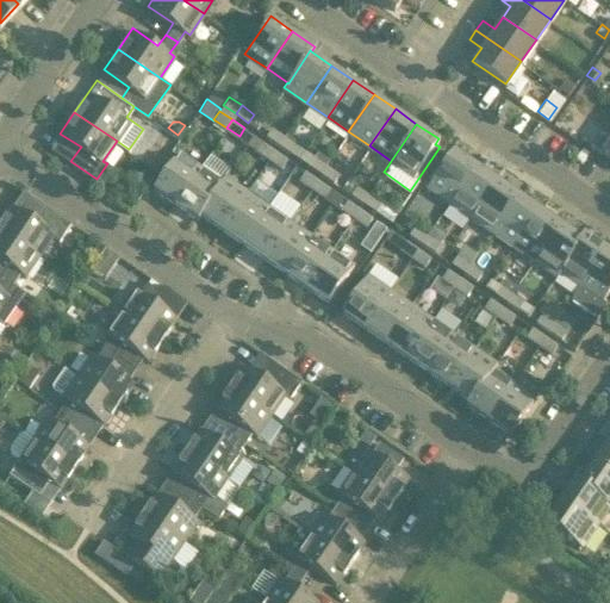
[(266,134),(278,143),(284,135),(272,126),(266,134)]
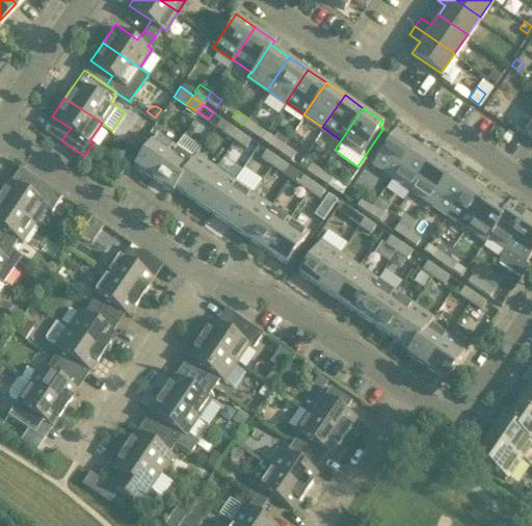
[(220,116),(213,111),(209,119),(216,124),(220,116)]
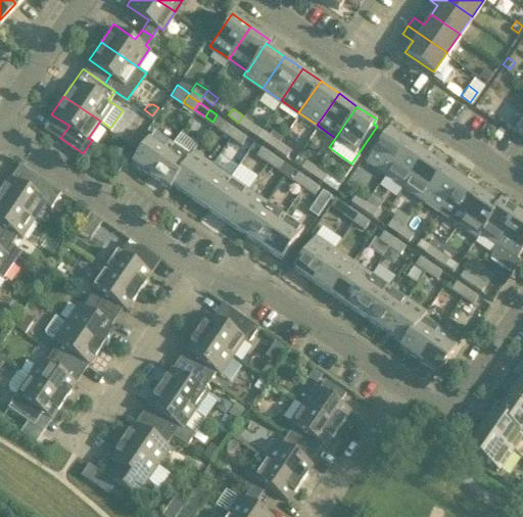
[(217,114),(212,122),(220,127),(225,120),(217,114)]
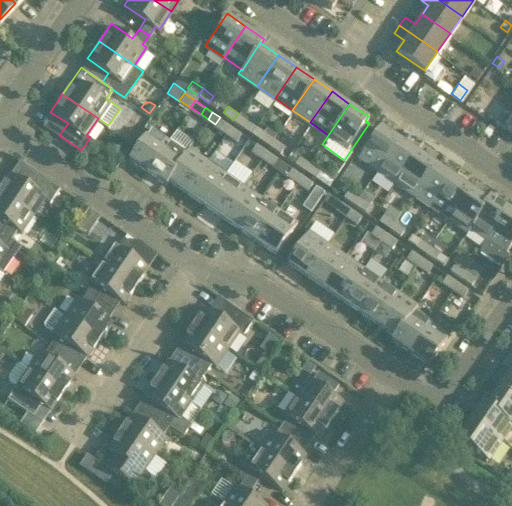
[(249,120),(238,113),(233,120),(244,127),(249,120)]
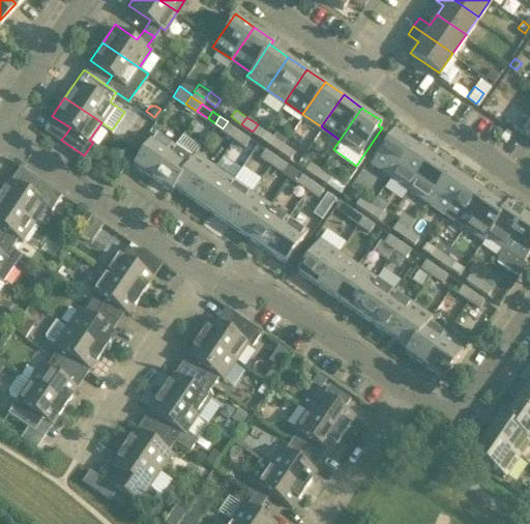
[(238,128),(228,121),(223,128),(233,136),(238,128)]
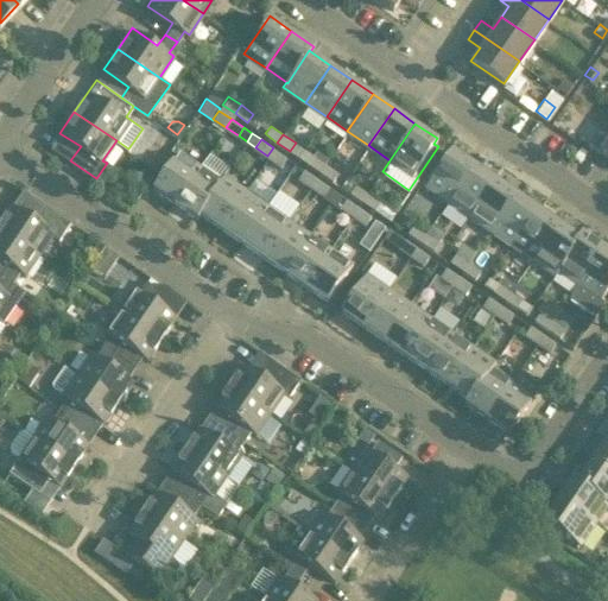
[(286,157),(273,147),(267,156),(280,165),(286,157)]
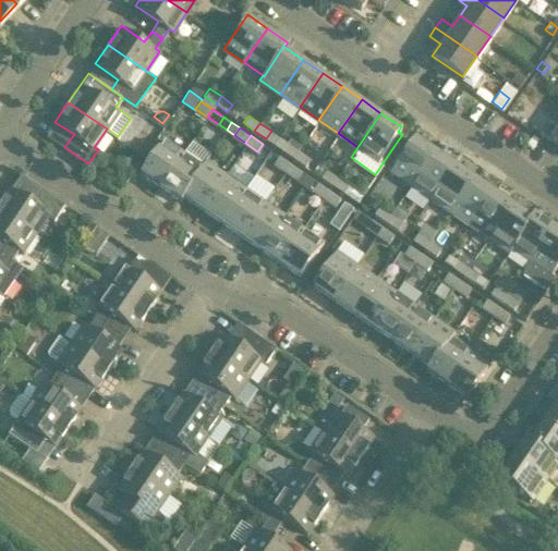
[(390,169),(411,183),(434,149),(413,135),(390,169)]
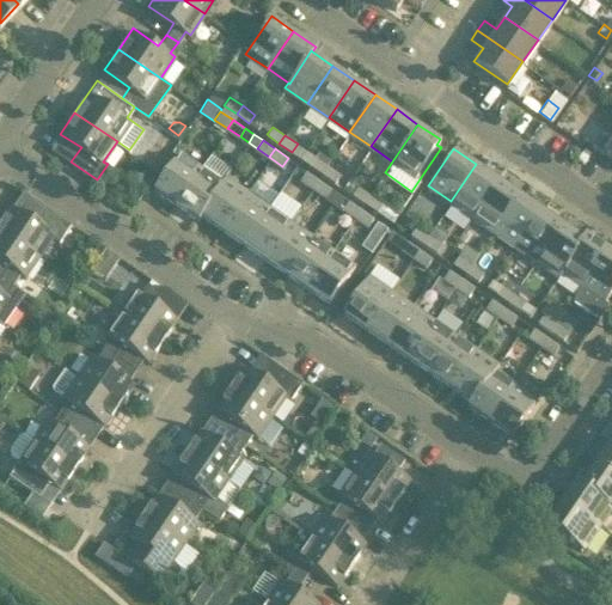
[(153,187),(176,202),(201,165),(179,150),(153,187)]
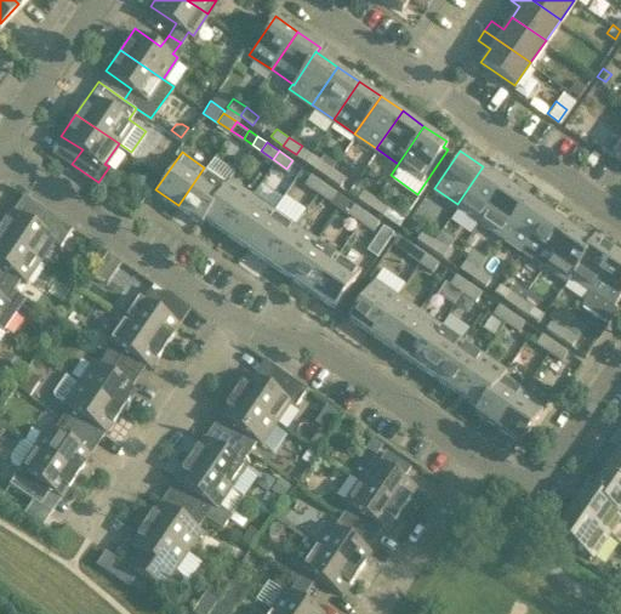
[(313,166),(326,175),(332,166),(319,158),(313,166)]
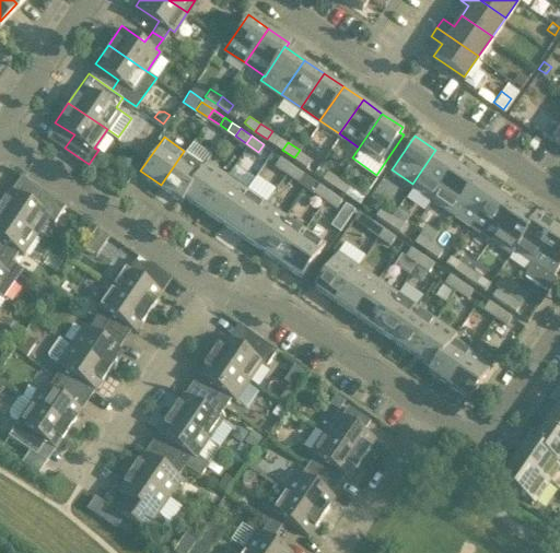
[(311,159),(300,150),(294,157),(306,165),(311,159)]
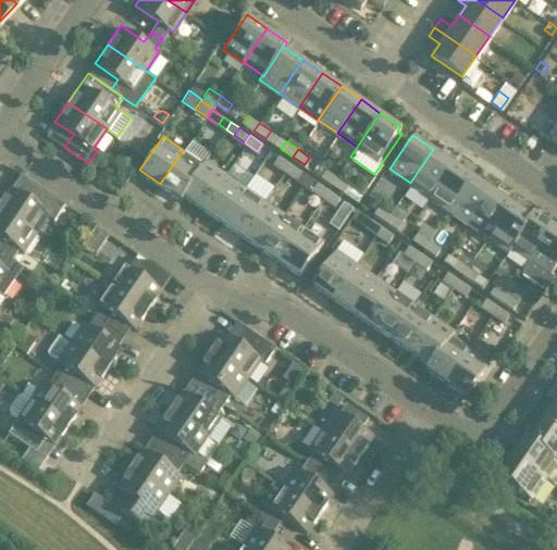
[(433,149),(410,183),(429,196),(453,162),(433,149)]
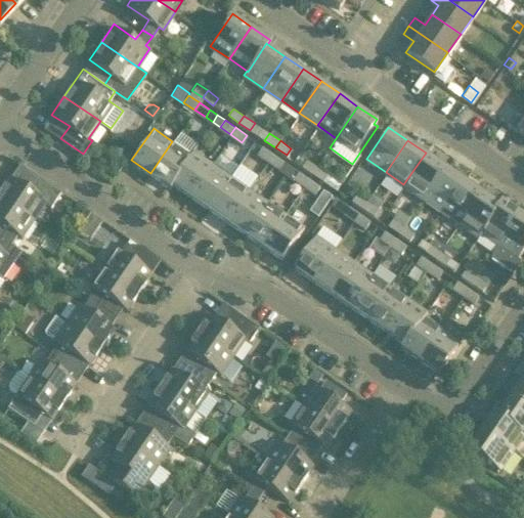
[(150,173),(154,175),(170,186),(173,182),(171,181),(190,154),(189,153),(172,141),(150,173)]
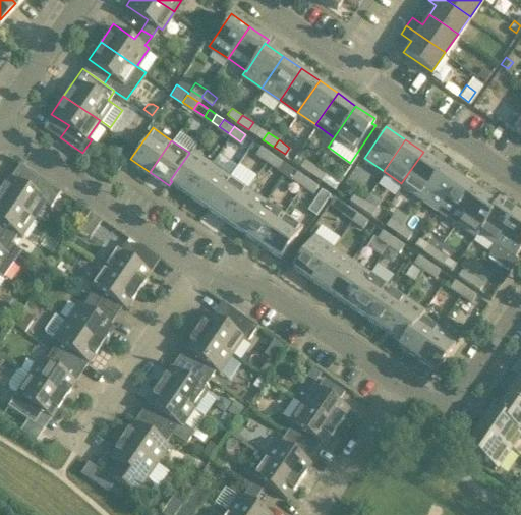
[(255,152),(266,159),(271,152),(259,145),(255,152)]
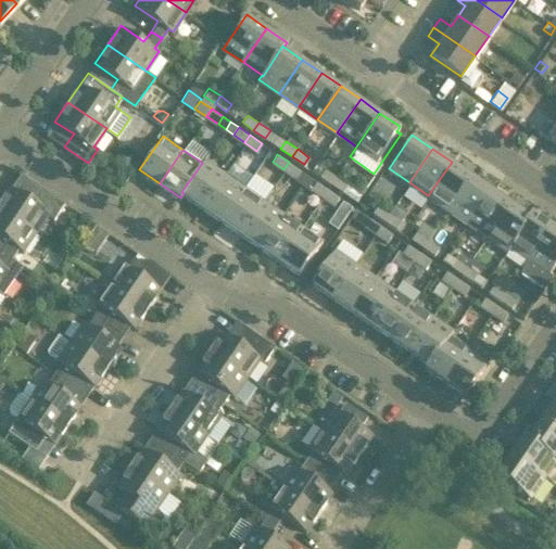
[(201,206),(225,171),(204,157),(201,162),(202,163),(181,192),(184,193),(201,206)]
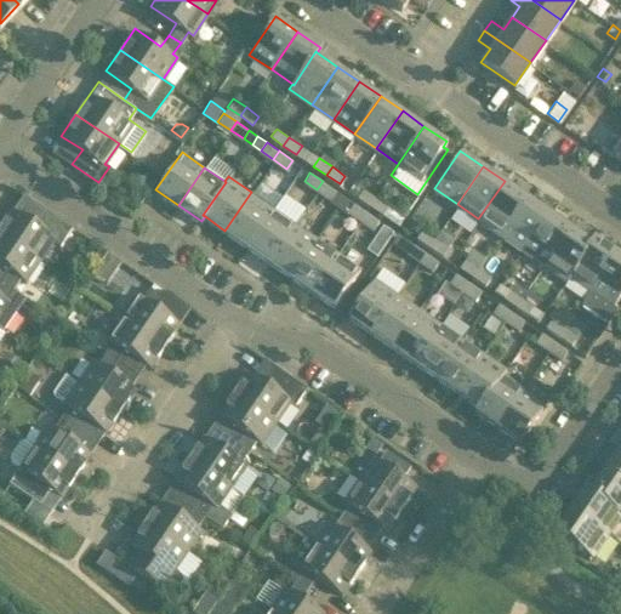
[(336,189),(323,181),(317,189),(330,198),(336,189)]
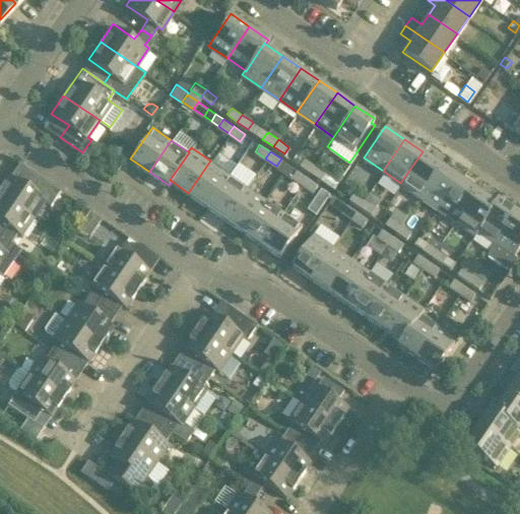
[(441,164),(423,151),(400,183),(418,196),(441,164)]
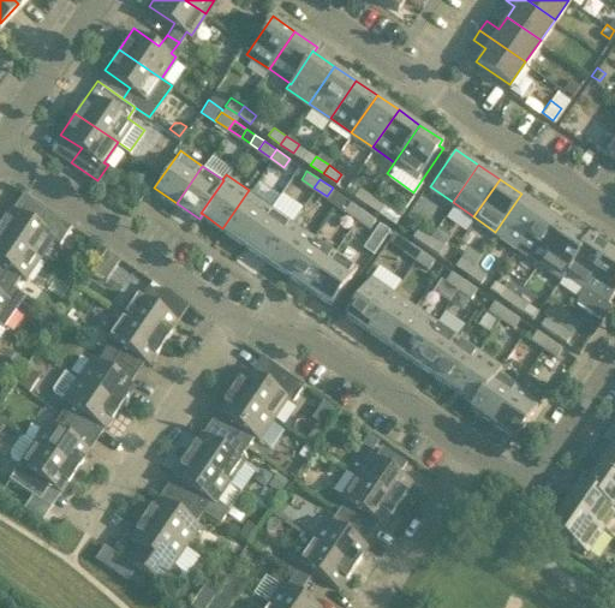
[(353,194),(366,203),(371,195),(359,185),(353,194)]
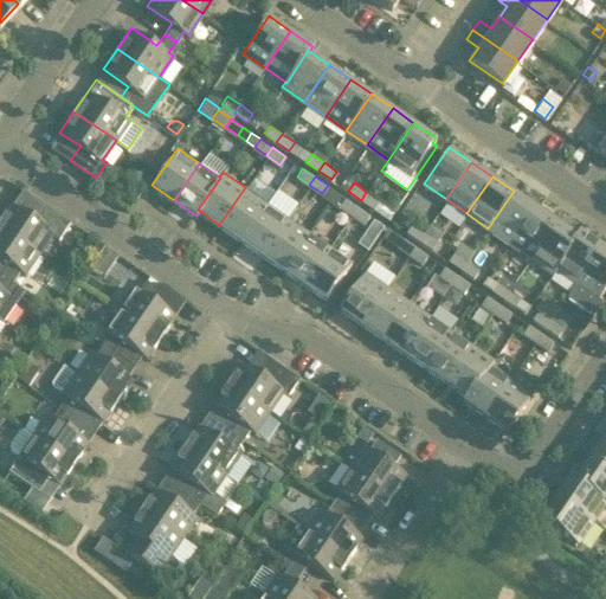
[(266,203),(240,239),(262,253),(287,217),(298,200),(277,186),(275,189),(266,203)]
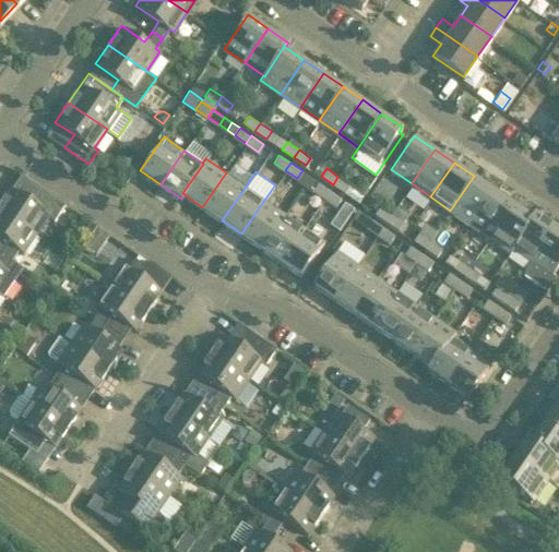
[(11,186),(10,187),(0,201),(0,206),(36,231),(49,213),(55,216),(64,202),(21,172),(11,187),(11,186)]
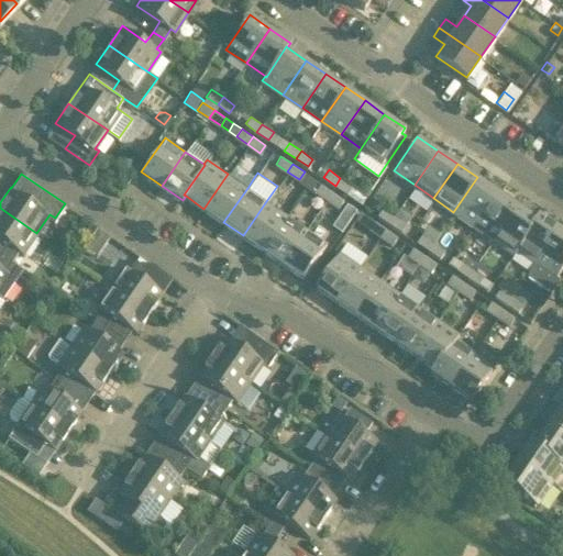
[(203,209),(223,222),(247,188),(228,174),(203,209)]
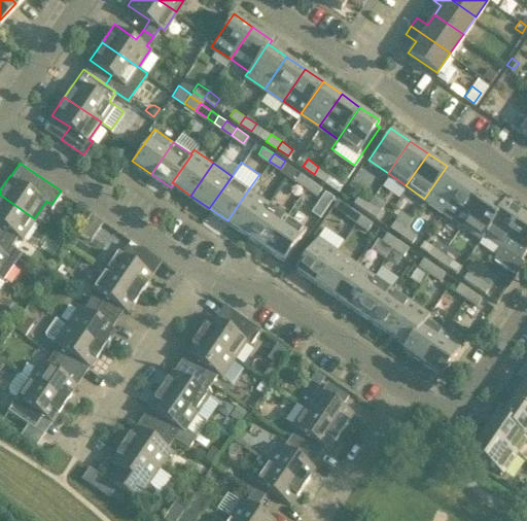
[(424,199),(443,211),(464,179),(447,166),(424,199)]
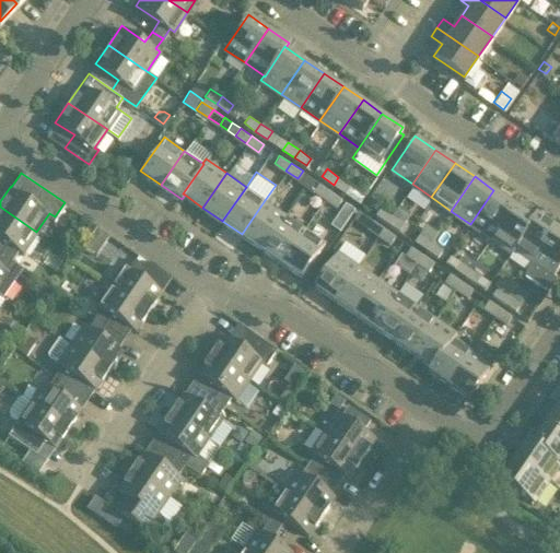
[(350,185),(338,177),(334,185),(345,192),(350,185)]
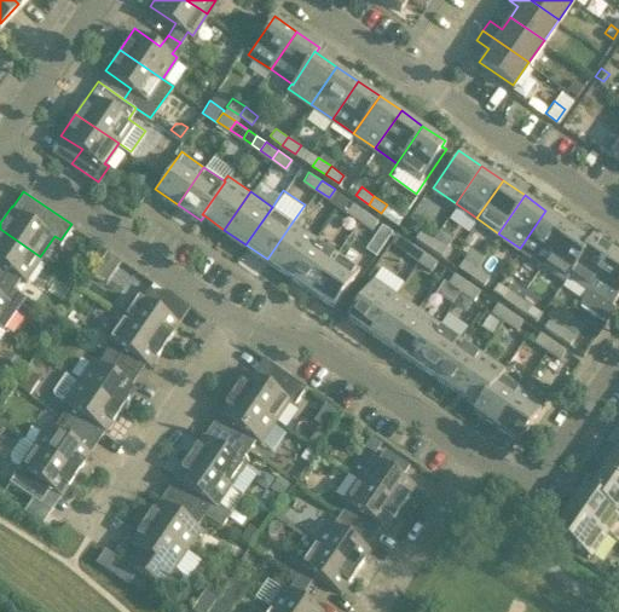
[(346,209),(359,218),(364,209),(352,201),(346,209)]
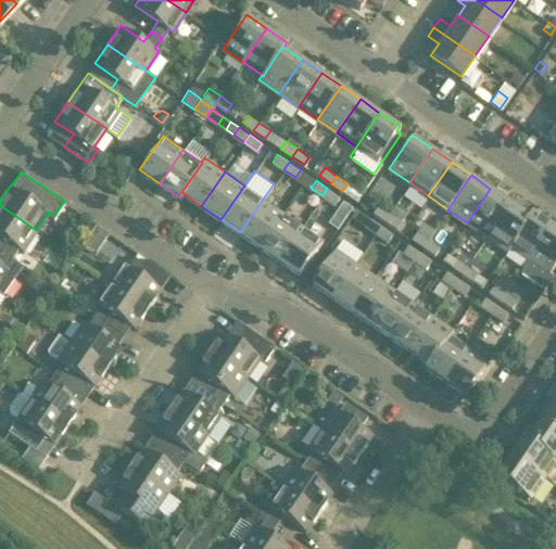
[(339,196),(327,188),(323,195),(333,204),(339,196)]
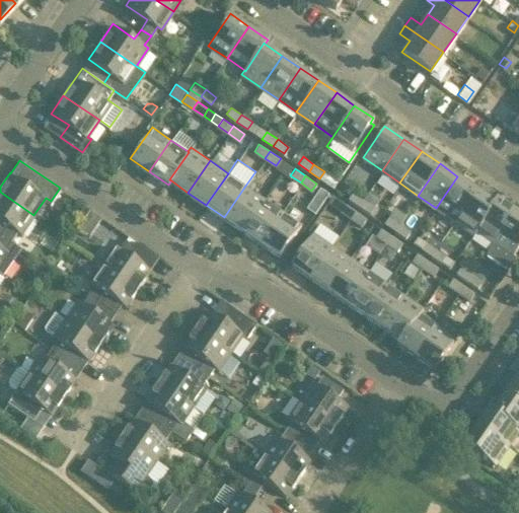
[(454,220),(475,189),(457,176),(436,208),(454,220)]
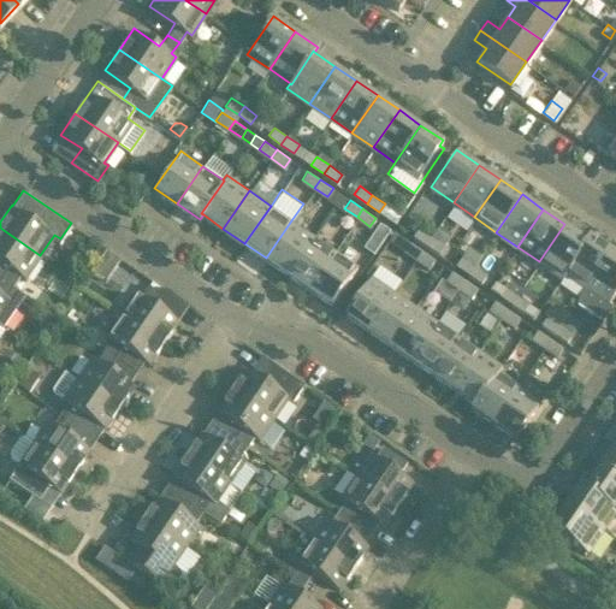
[(313,235),(291,220),(266,258),(288,272),(313,235)]
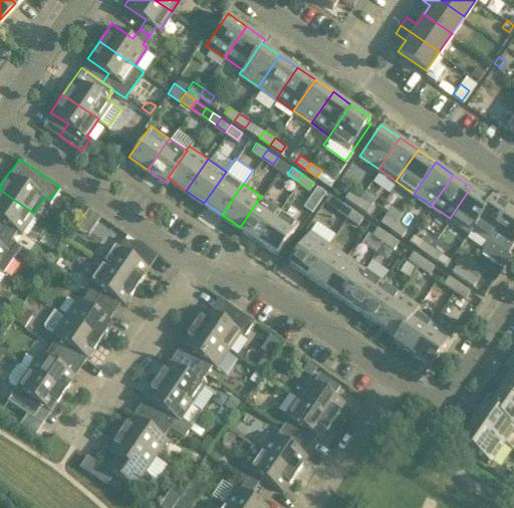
[(309,196),(317,201),(325,190),(317,185),(309,196)]
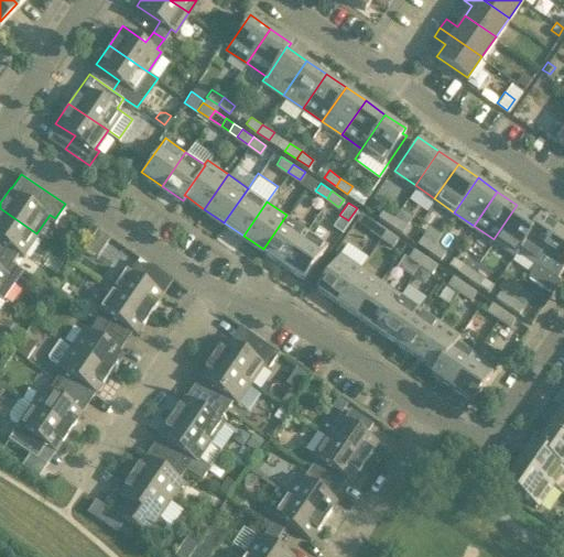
[(517,205),(494,239),(513,253),(517,249),(516,249),(537,218),(535,217),(517,205)]
